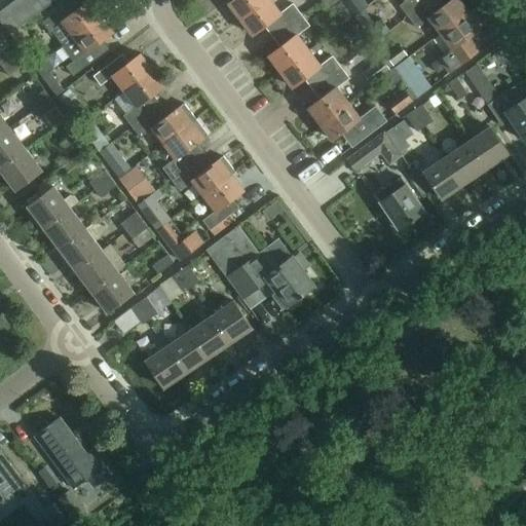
[(20,0),(16,0),(7,7),(23,27),(34,17),(20,0)]
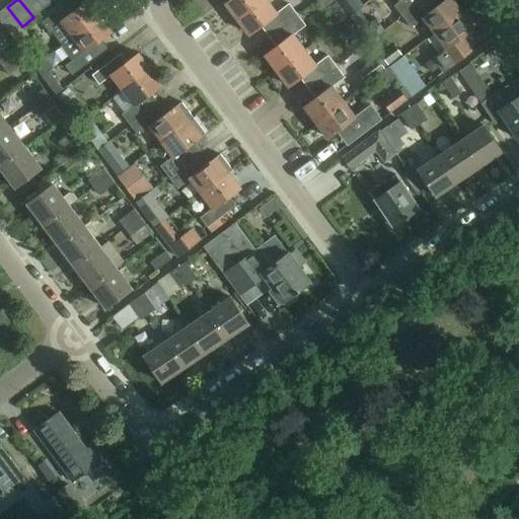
[(45,9),(38,0),(19,0),(33,17),(45,9)]
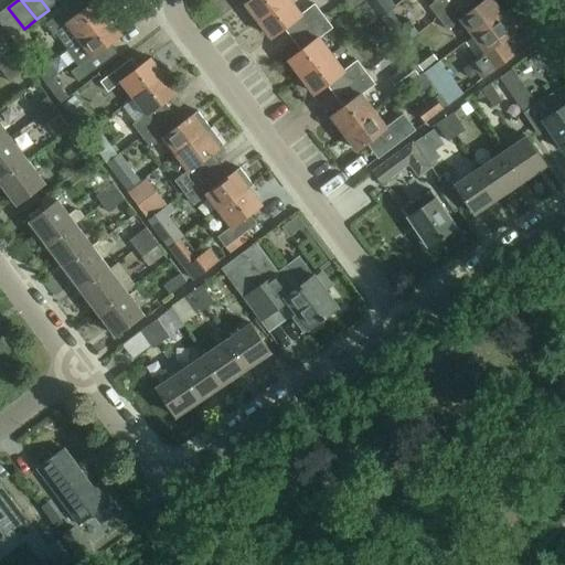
[(41,0),(49,10),(61,0),(41,0)]
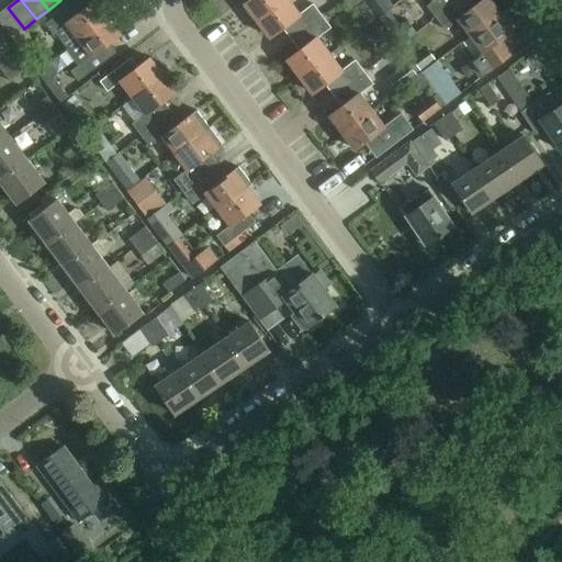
[(259,22),(288,0),(251,0),(246,4),(259,22)]
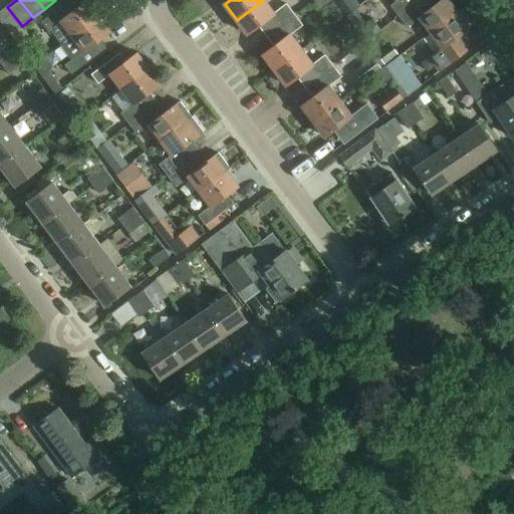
[(263,0),(237,20),(249,36),(260,27),(266,35),(294,14),(287,5),(274,15),(263,0)]
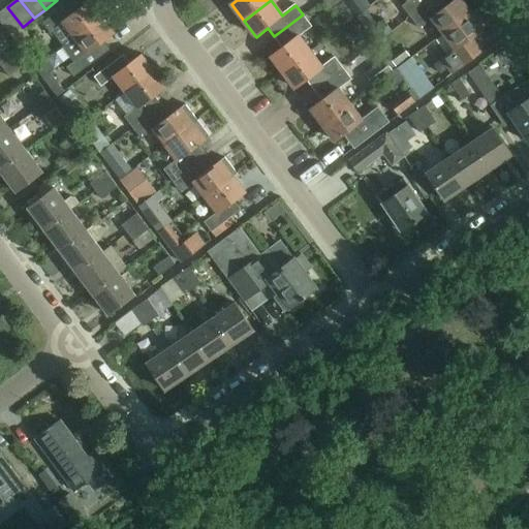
[(354,17),(341,0),(323,0),(343,25),(354,17)]
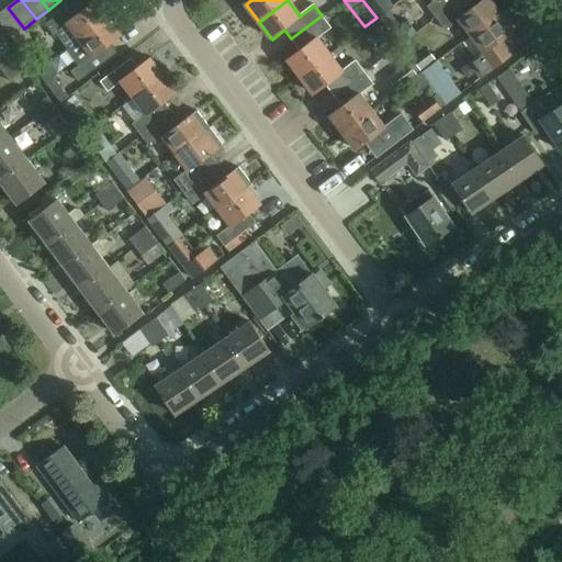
[(364,0),(378,18),(392,8),(385,0),(364,0)]
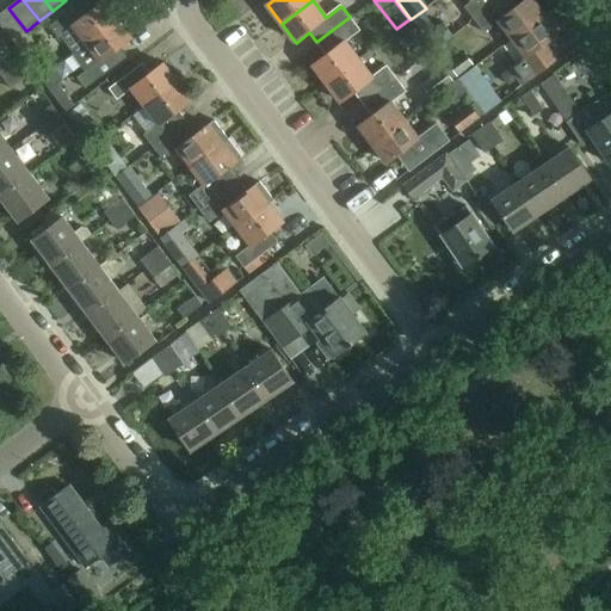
[(469,0),(471,2),(466,7),(474,18),(497,0),(469,0)]
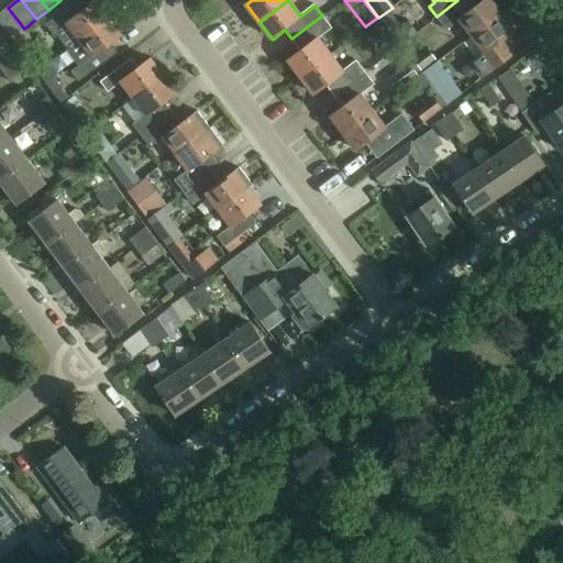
[(503,14),(490,0),(486,0),(477,7),(472,0),(467,0),(440,21),(448,31),(461,21),(473,37),(503,14)]
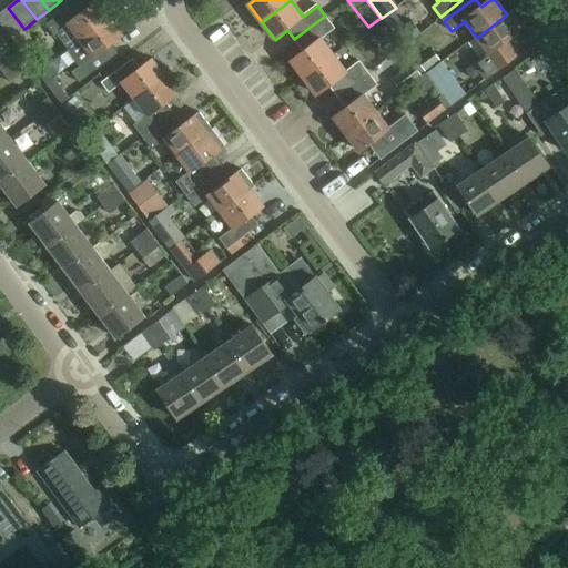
[(80,41),(110,18),(97,1),(84,11),(78,1),(47,24),(54,36),(68,24),(80,41)]
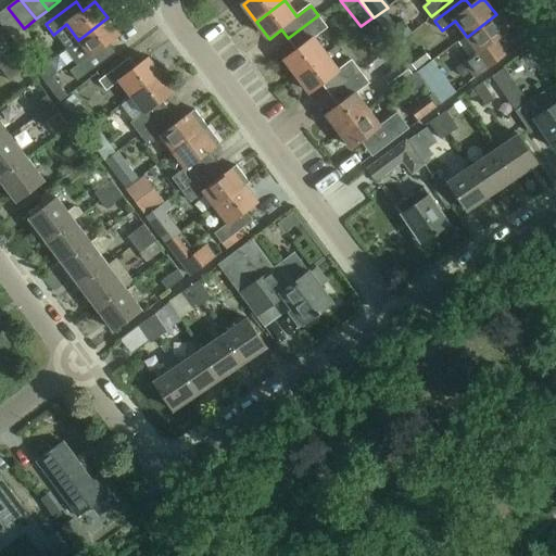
[(24,28),(8,8),(0,13),(0,22),(12,37),(24,28)]
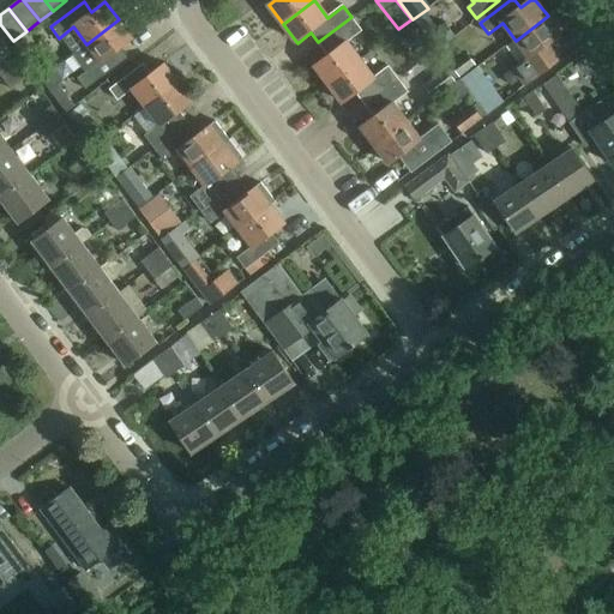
[(548,16),(516,41),(529,59),(515,70),(527,85),(560,60),(548,44),(563,35),(561,34),(566,30),(552,12),(548,16)]
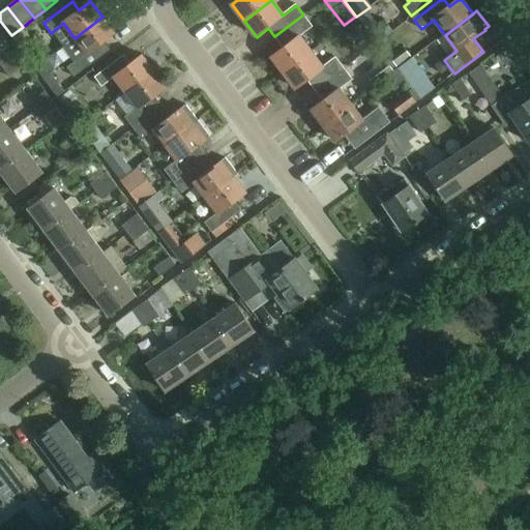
[(75,38),(86,54),(66,68),(74,78),(110,51),(102,42),(115,33),(102,17),(75,38)]
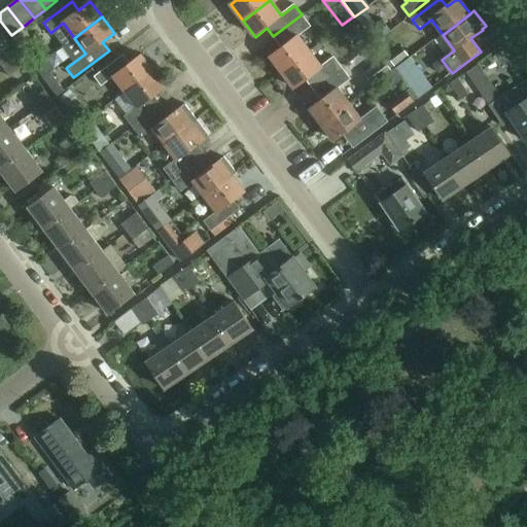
[(282,73),(310,53),(299,38),(311,28),(305,19),(276,40),(282,48),(271,58),(282,73)]
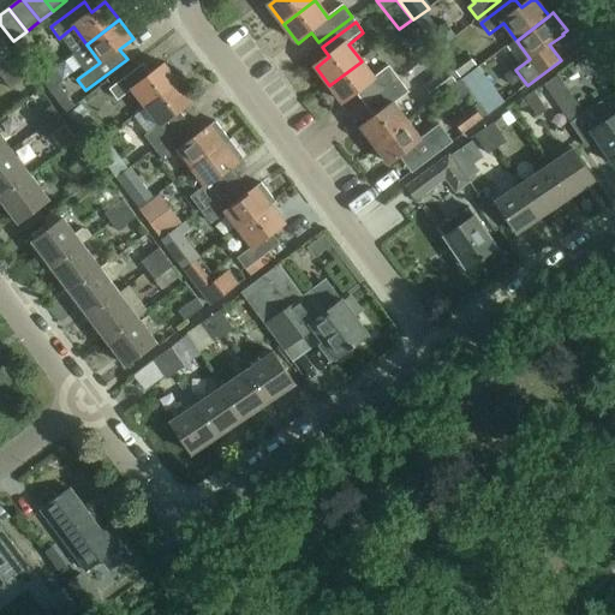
[(408,43),(419,34),(411,23),(399,31),(408,43)]
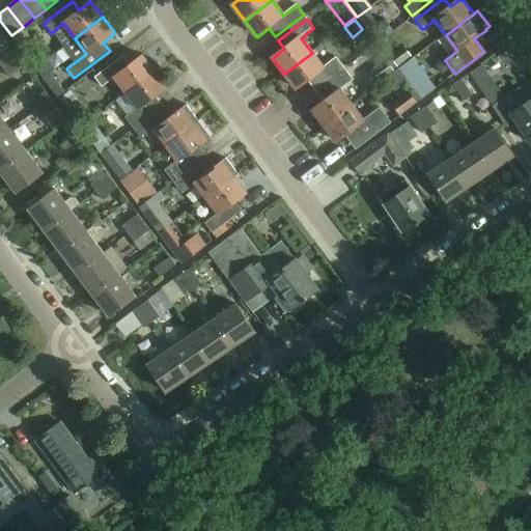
[(384,21),(370,30),(379,42),(392,31),(384,21)]
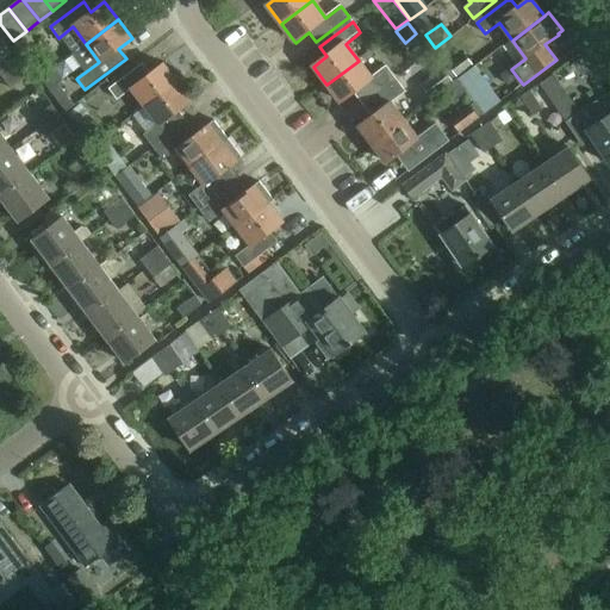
[(462,53),(447,64),(456,76),(473,64),(462,53)]
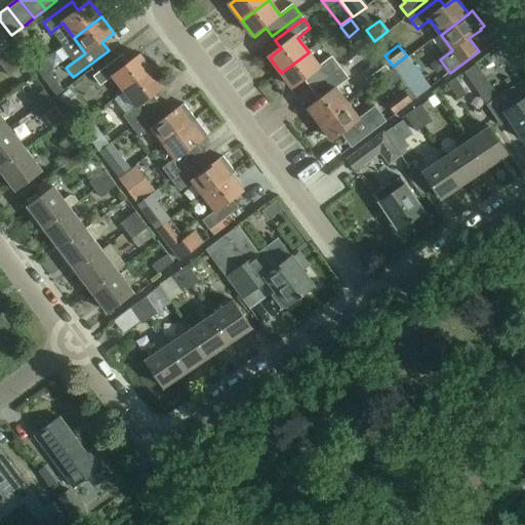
[(0,63),(3,68),(19,56),(13,48),(0,57),(0,63)]
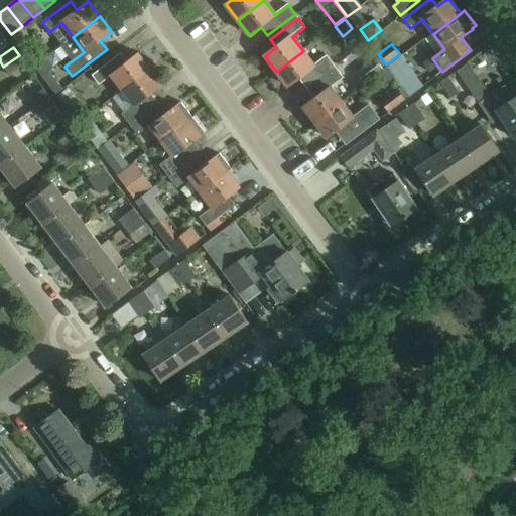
[(303,51),(276,72),(288,88),(299,79),(305,87),(334,66),(328,56),(314,67),(303,51)]
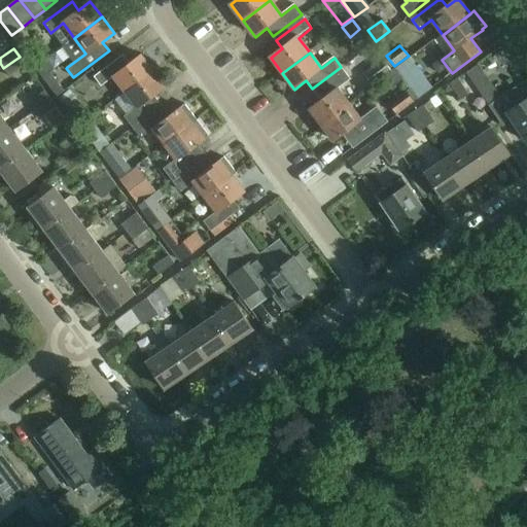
[(126,92),(152,71),(141,56),(130,64),(124,56),(94,78),(101,86),(113,76),(126,92)]
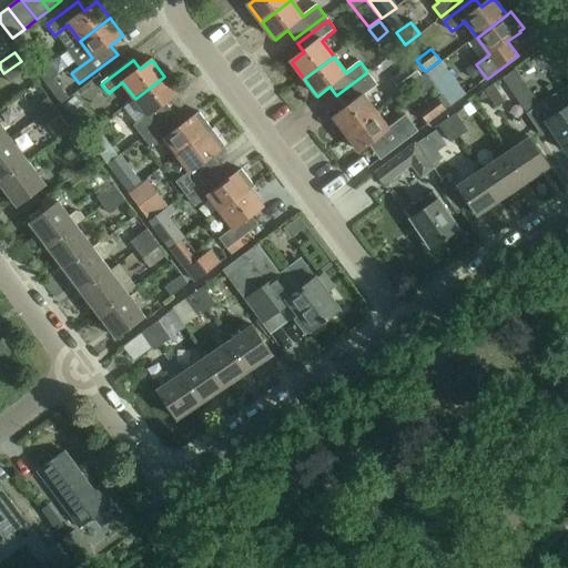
[(21,61),(3,73),(10,82),(27,69),(21,61)]
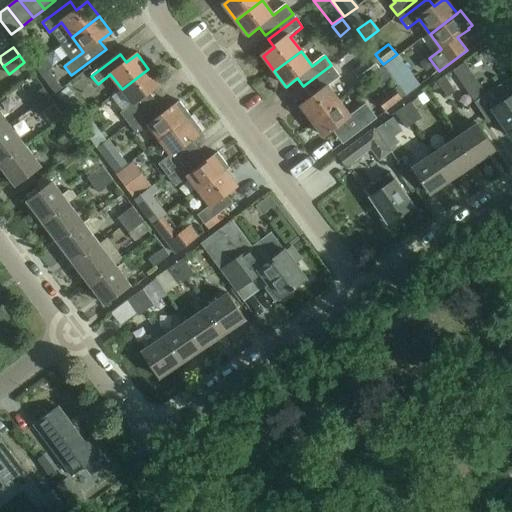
[(56,94),(64,88),(51,70),(54,68),(45,57),(34,65),(56,94)]
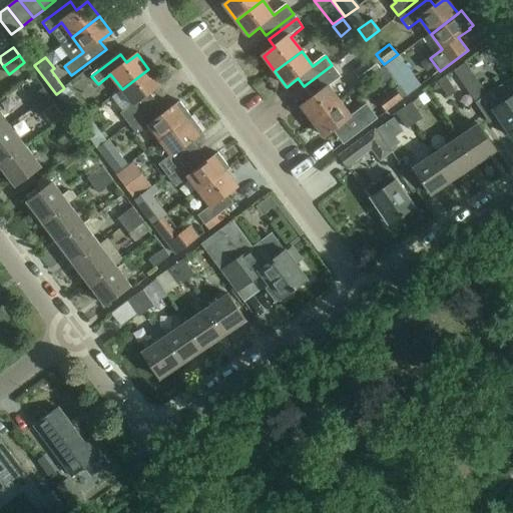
[(373,57),(355,70),(364,82),(381,68),(373,57)]
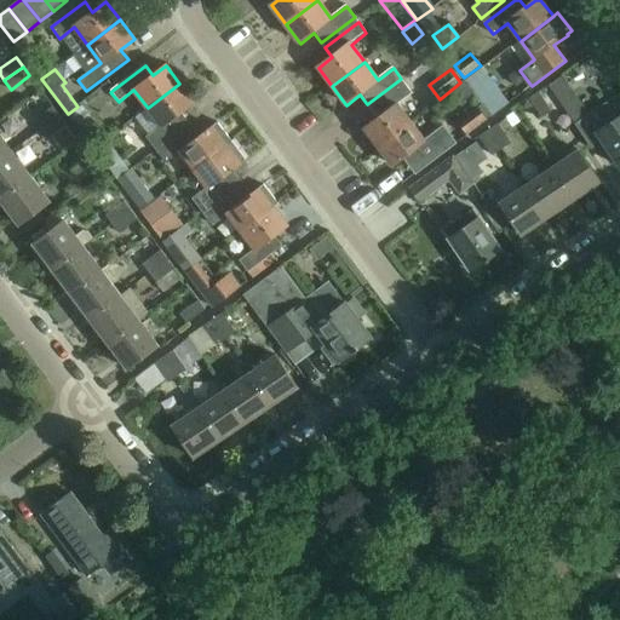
[(498,101),(499,92),(482,69),(465,82),(492,118),(504,108),(498,101)]
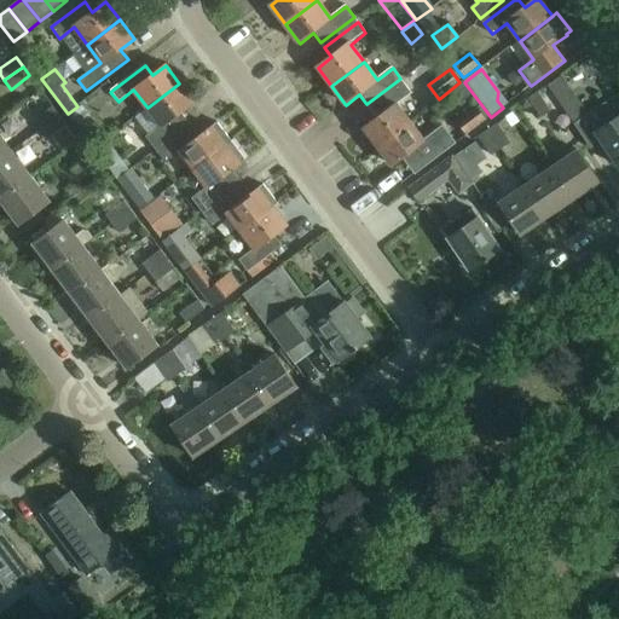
[(582,109),(571,93),(560,77),(548,86),(561,104),(570,117),(582,109)]
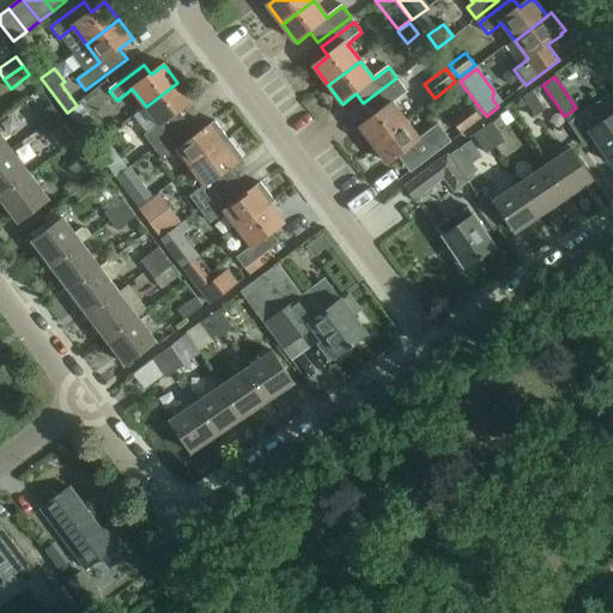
[(359,126),(374,145),(405,121),(392,103),(407,92),(399,82),(365,107),(372,116),(359,126)]
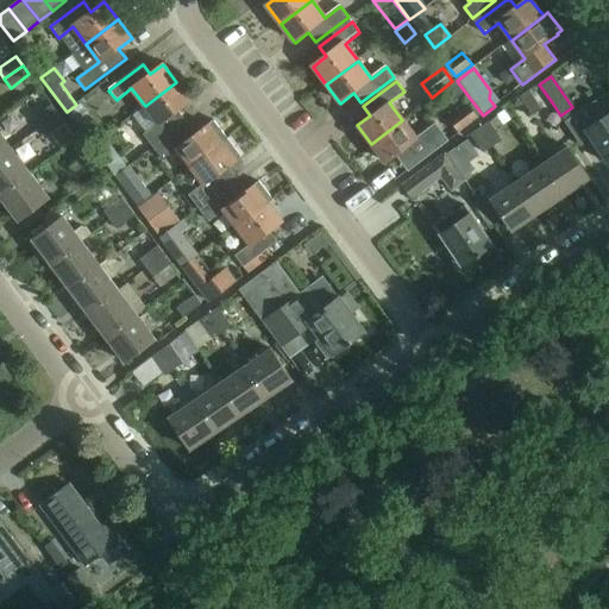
[(176,82),(145,106),(158,124),(144,135),(152,146),(186,120),(179,111),(190,101),(176,82)]
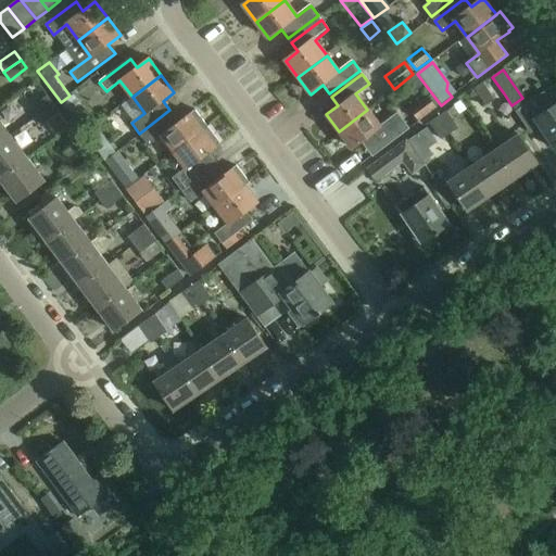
[(504,93),(492,77),(475,89),(485,105),(504,93)]
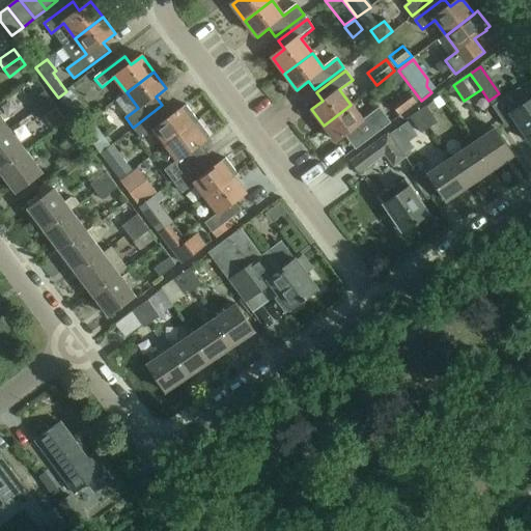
[(493,106),(507,128),(518,121),(530,141),(530,100),(529,101),(520,87),(493,106)]
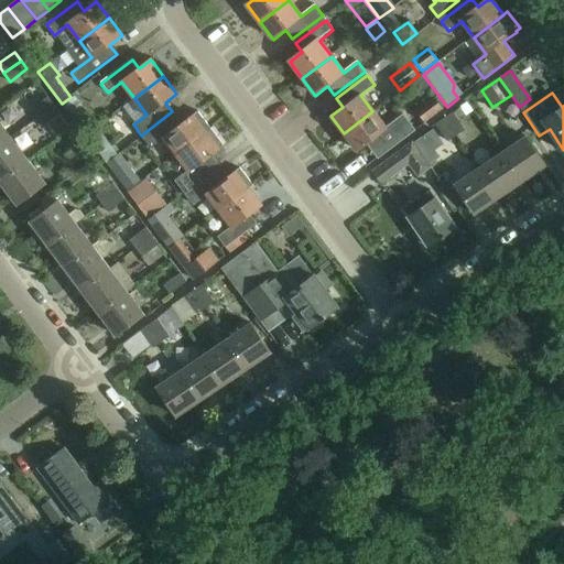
[(38,118),(54,106),(47,97),(31,109),(38,118)]
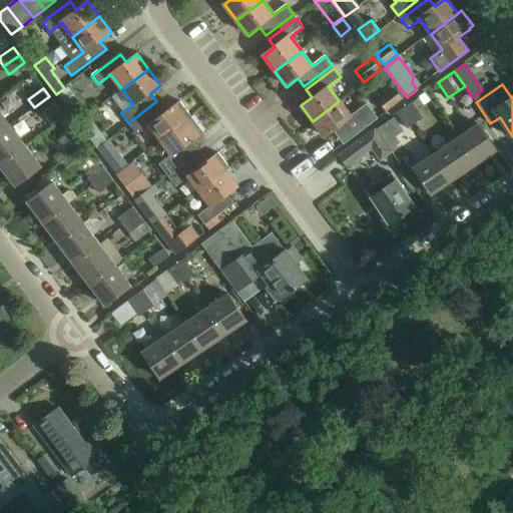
[(379,102),(387,111),(403,99),(395,89),(379,102)]
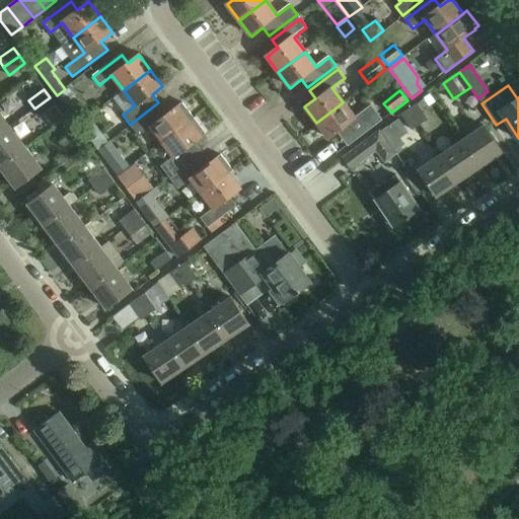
[(50,97),(34,108),(40,117),(56,104),(50,97)]
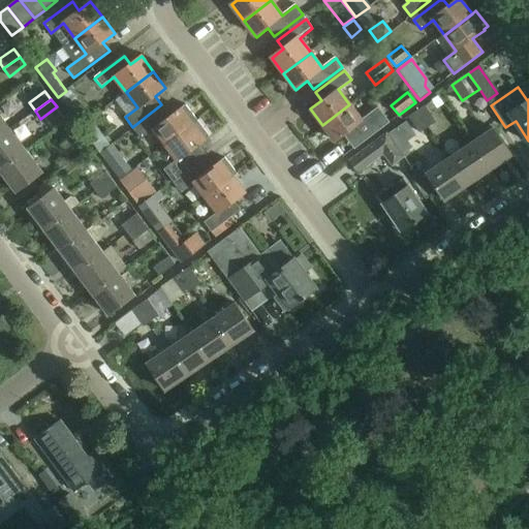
[(322,125),(335,142),(346,132),(352,142),(360,135),(365,142),(390,122),(378,107),(362,120),(349,104),(322,125)]
